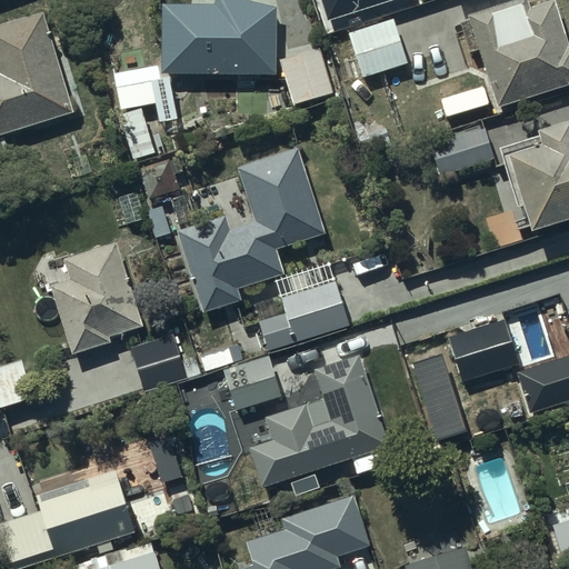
[(160,3),(159,73),(273,76),(276,8),(240,0),(216,0),(216,3),(160,3)]
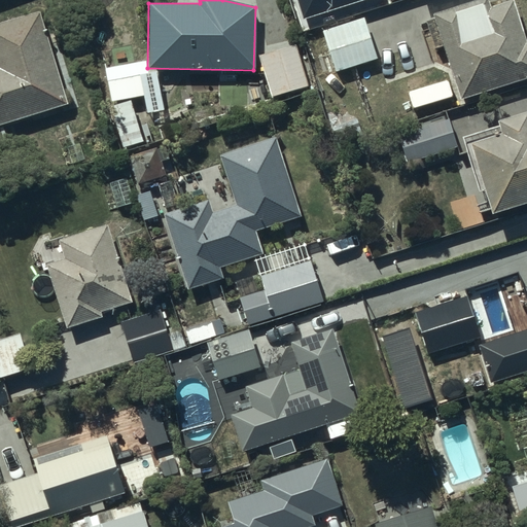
[(299,0),(305,20),(364,0),(299,0)]
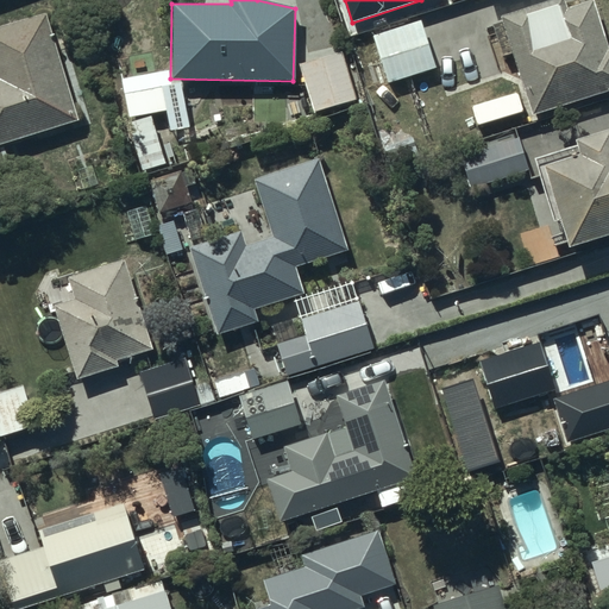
[(553,0),(500,16),(529,115),(608,90),(608,46),(606,48),(591,0),(589,0),(566,7),(563,0),(553,0)]
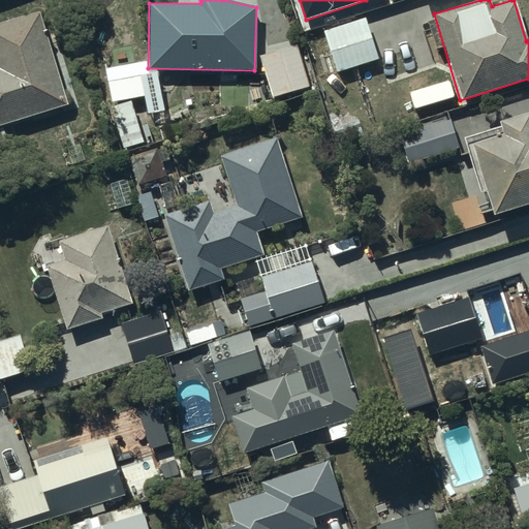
[(0,125),(67,105),(39,12),(0,24),(0,125)]
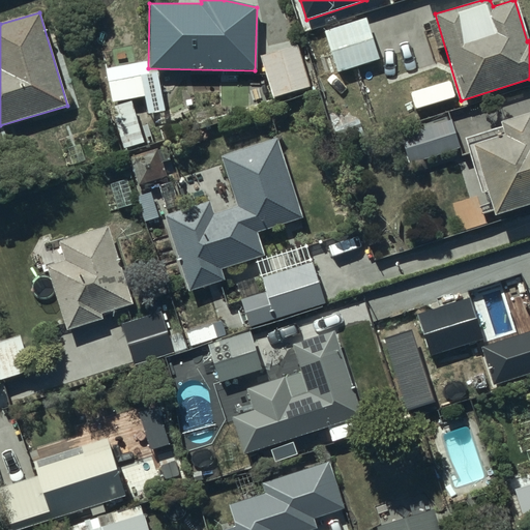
[(322,28),(336,74),(378,61),(363,15),(322,28)]
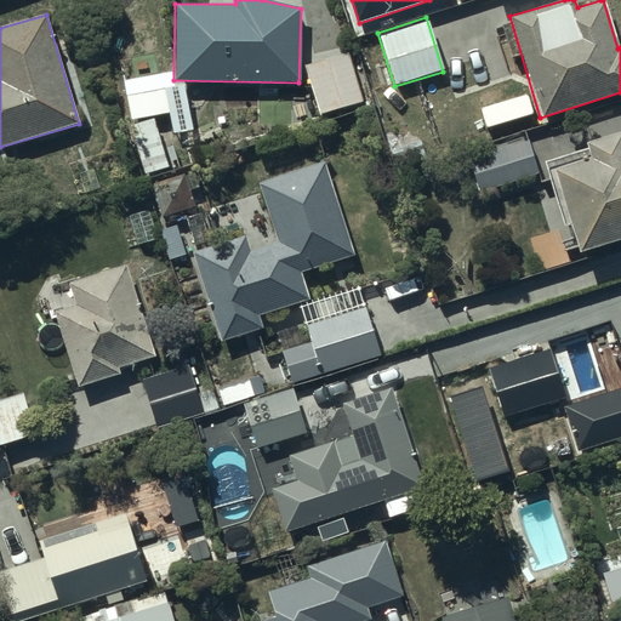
[(305,67),(318,114),(362,101),(348,53),(305,67)]
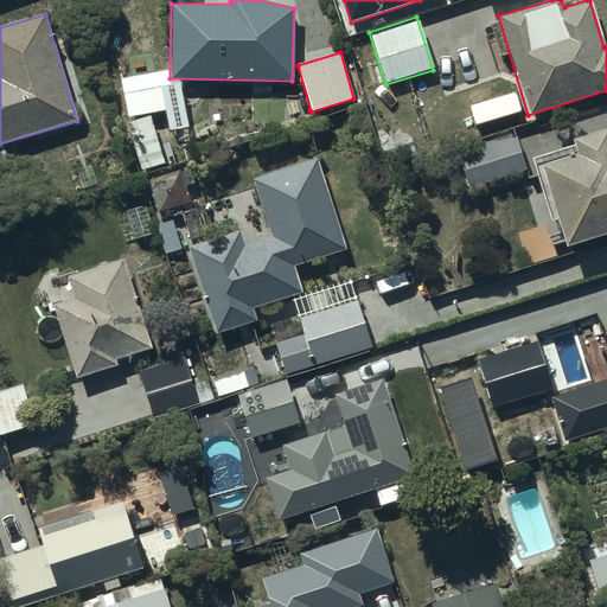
[(127,123),(140,171),(164,165),(151,116),(127,123)]
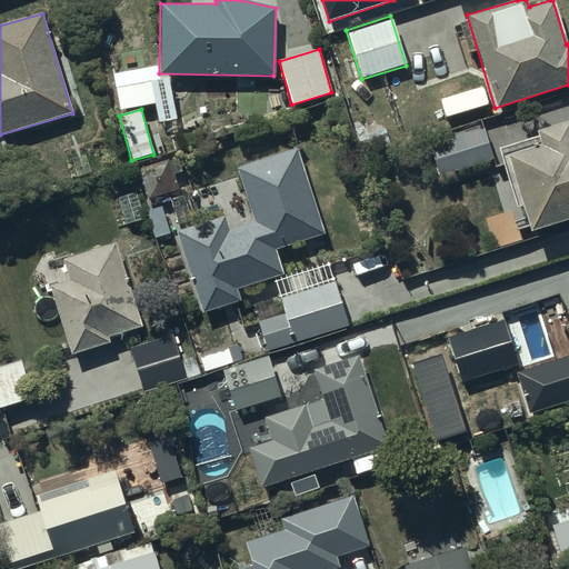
[(428,139),(439,175),(491,158),(480,122),(428,139)]
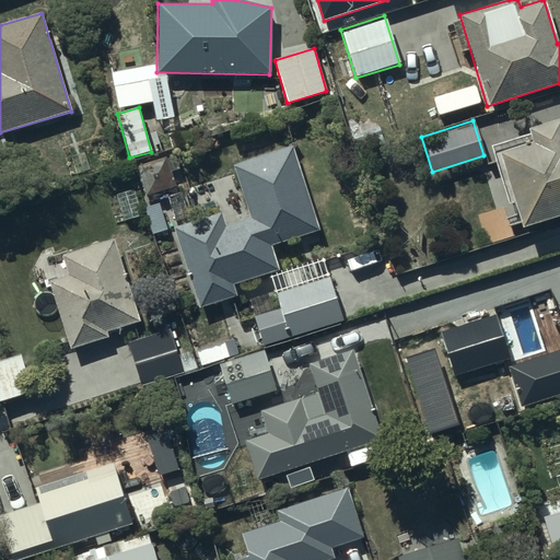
[(497,153),(520,228),(559,214),(559,126),(559,120),(526,130),(531,143),(497,153)]
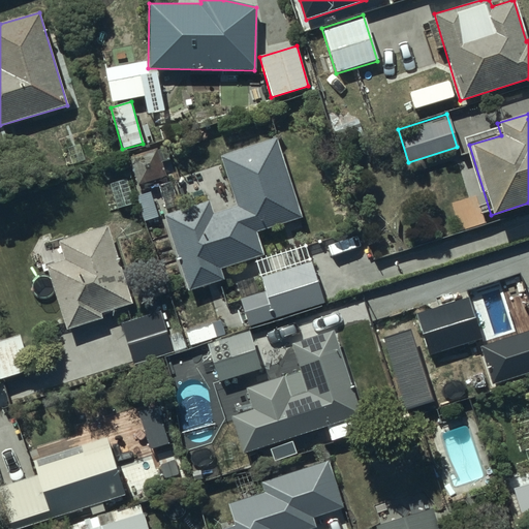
[(163,215),(186,290),(222,279),(219,269),(263,255),(256,232),(300,219),(276,141),(220,157),(235,207),(213,214),(210,201),(163,215)]
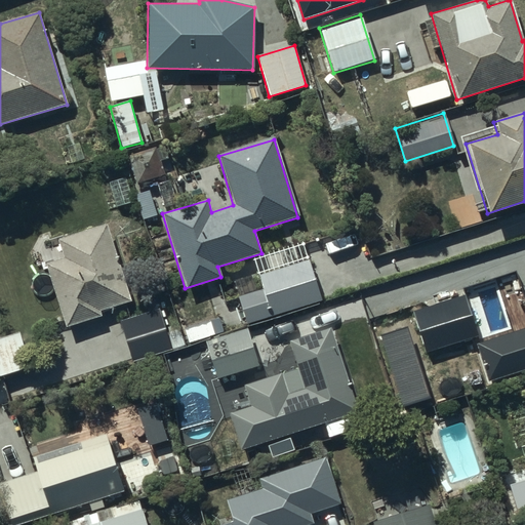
[(155,148),(127,157),(135,184),(163,175),(155,148)]
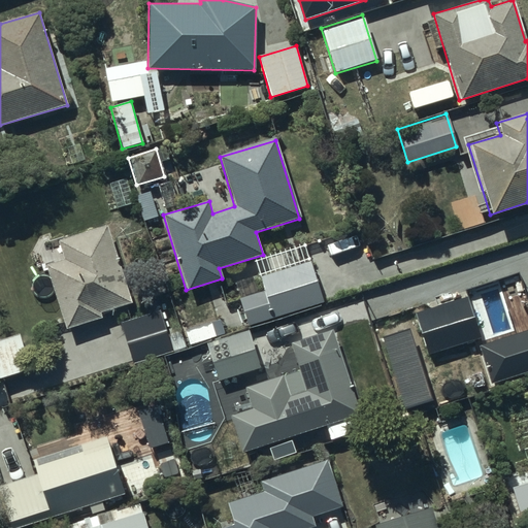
[(64,328),(99,318),(97,307),(114,302),(108,279),(121,276),(106,227),(57,241),(63,261),(45,265),(64,328)]
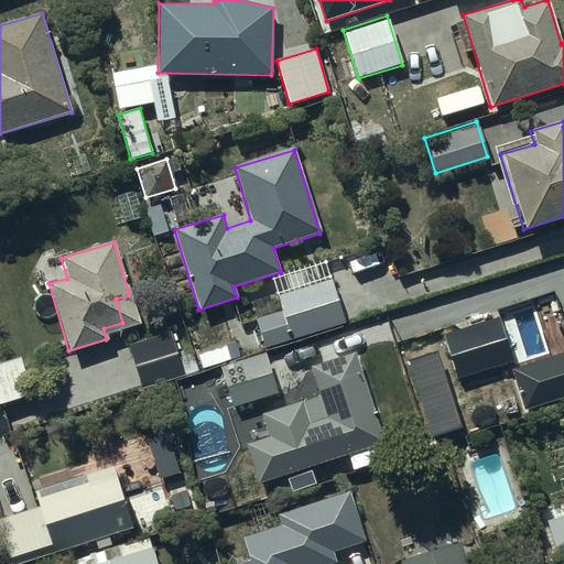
[(256,318),(264,348),(345,323),(332,280),(277,296),(281,311),(256,318)]
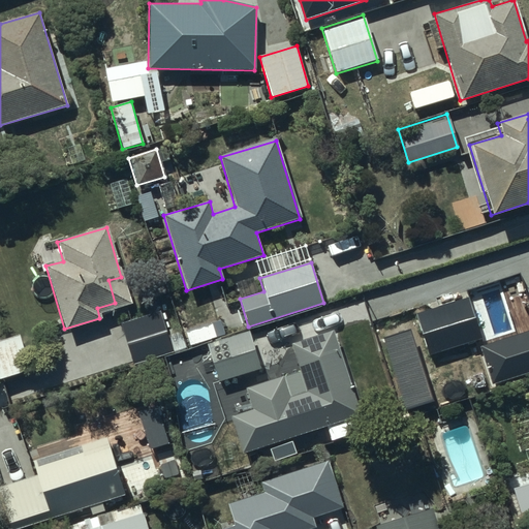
[(480,340),(472,313),(507,303),(501,281),(464,292),(467,300),(432,310),(429,303),(413,307),(415,315),(428,355),(480,340)]
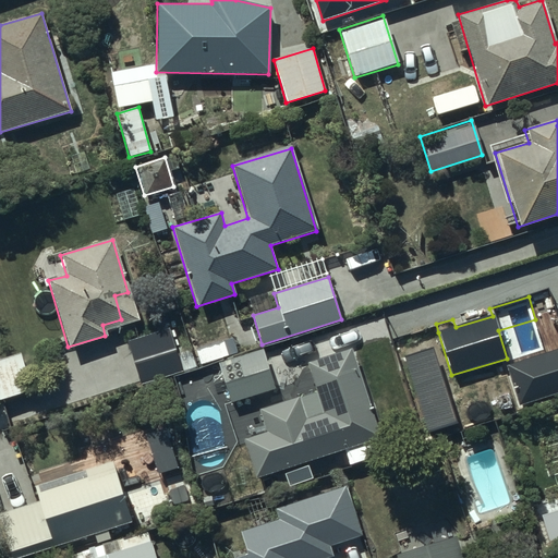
[(557,349),(506,366),(518,405),(557,392),(557,303),(555,305),(557,315),(557,349)]
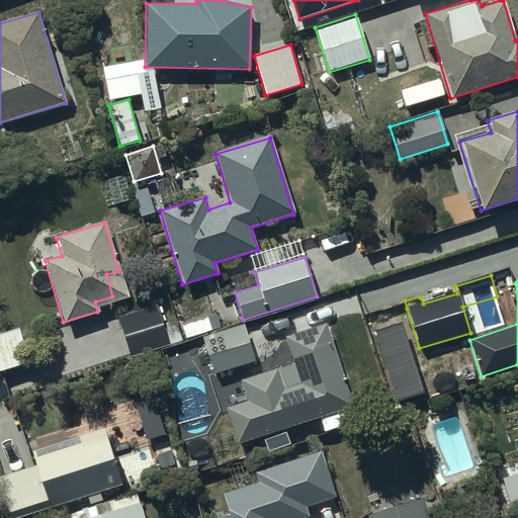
[(130,357),(163,346),(151,307),(117,318),(130,357)]
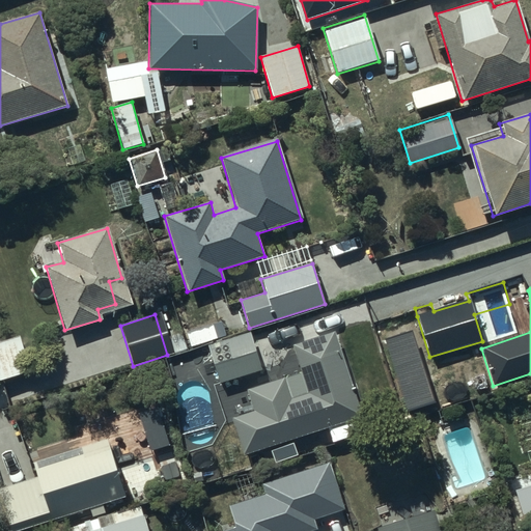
[(186,331),(190,346),(226,336),(222,320),(186,331)]
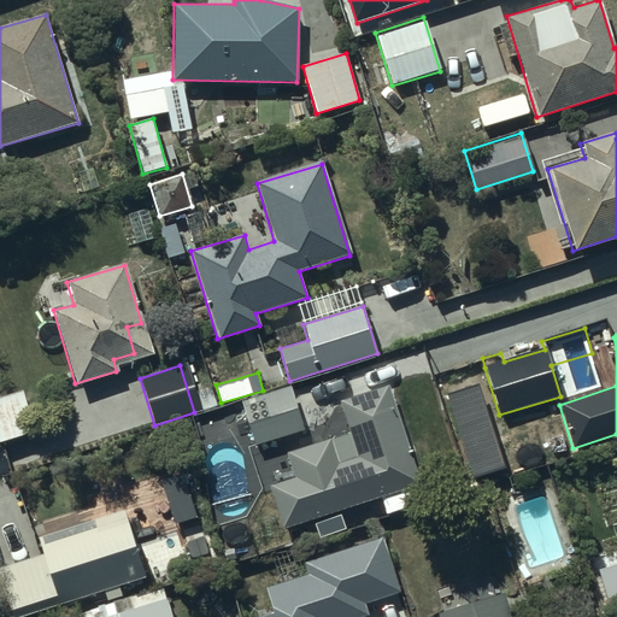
[(350,435),(287,453),(285,454),(293,479),(266,486),(281,529),(418,486),(387,386),(339,401),(350,435)]
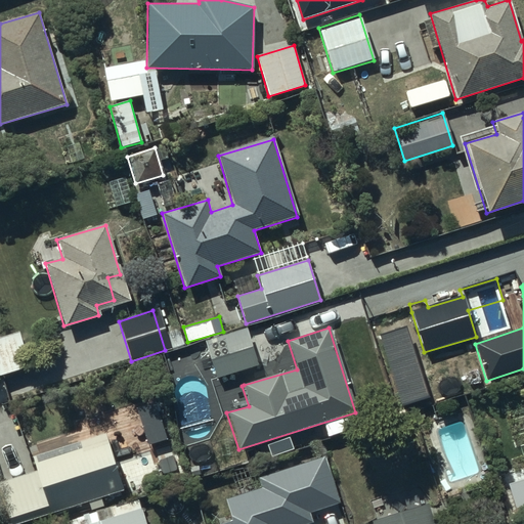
[(206,341),(216,378),(258,366),(248,330),(206,341)]
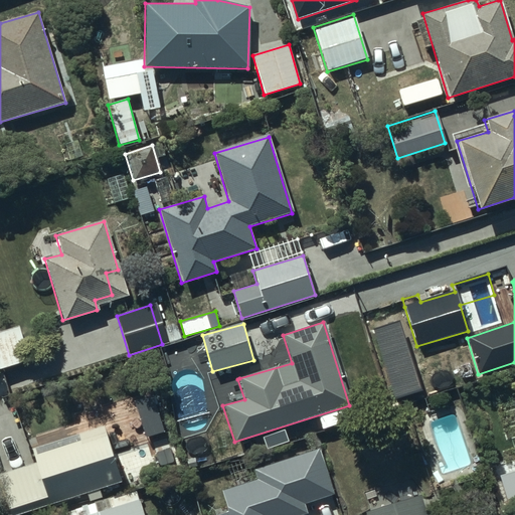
[(0,331),(0,369),(29,361),(19,326),(0,331)]
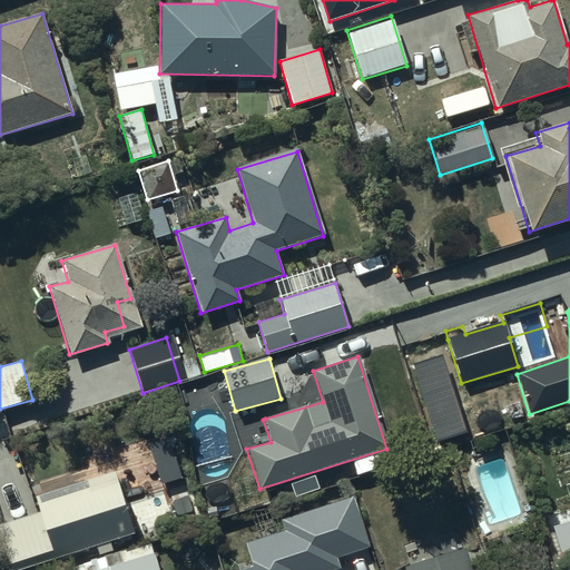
[(0,521),(0,538),(9,569),(18,569),(134,534),(114,472),(35,497),(38,510),(0,521)]
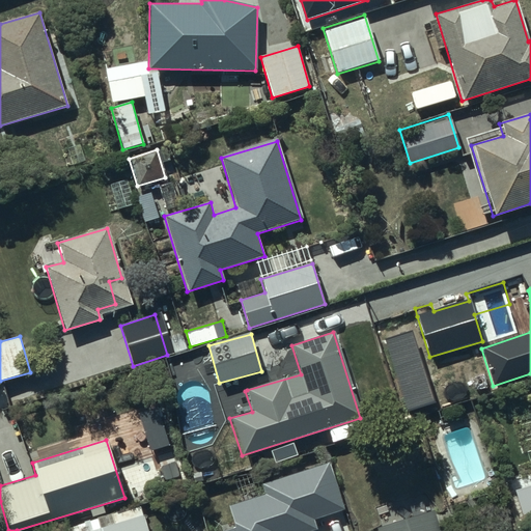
[(226,530),(310,530),(315,530),(312,521),(342,511),(328,465),(263,485),(266,493),(226,504),(234,529),(226,530)]
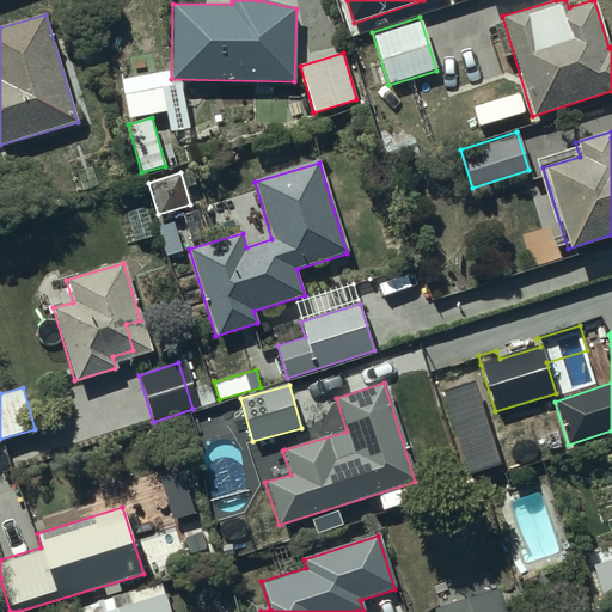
[(167,611),(160,585),(84,606),(85,611),(167,611)]
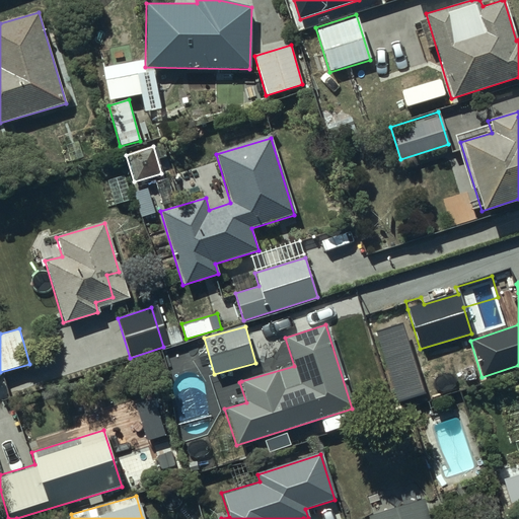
[(369,517),(369,518),(429,518),(424,501),(369,517)]
